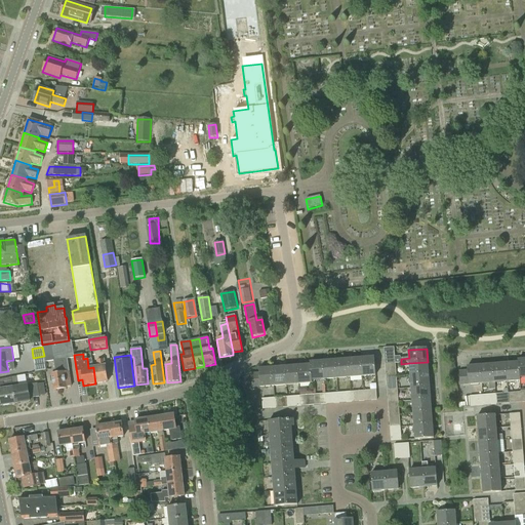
[(374,357),(361,358),(363,376),(376,375),(374,357)]
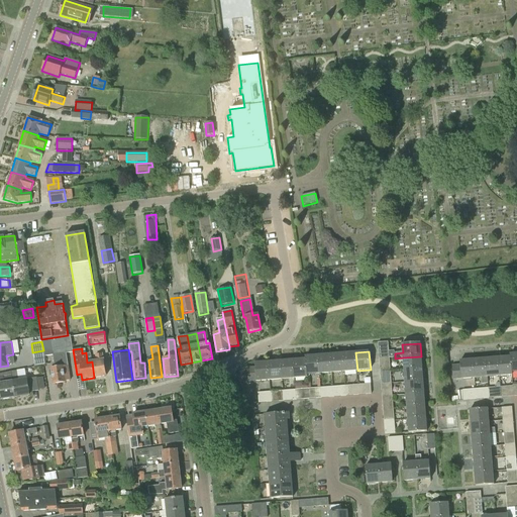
[(65,381),(70,381),(66,352),(54,354),(55,368),(50,368),(53,385),(66,383),(65,381)]
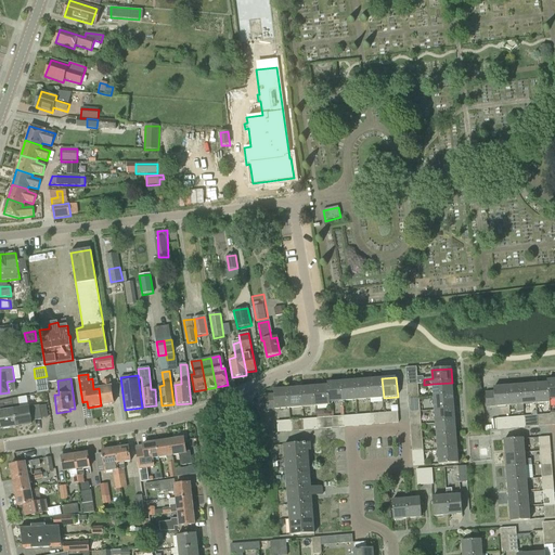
[(382,378),(369,379),(370,399),(384,398),(382,378)]
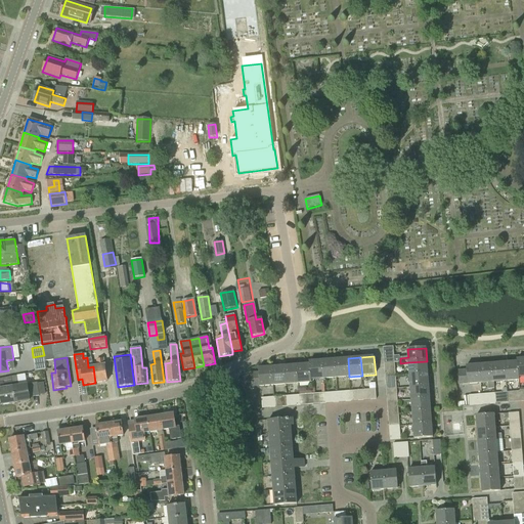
[(348,358),(335,359),(337,379),(349,377),(348,358)]
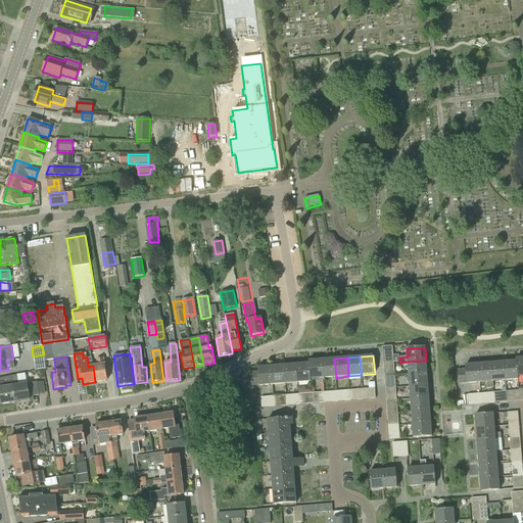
[(98,366),(93,366),(95,382),(107,380),(104,365),(103,359),(97,360),(98,366)]
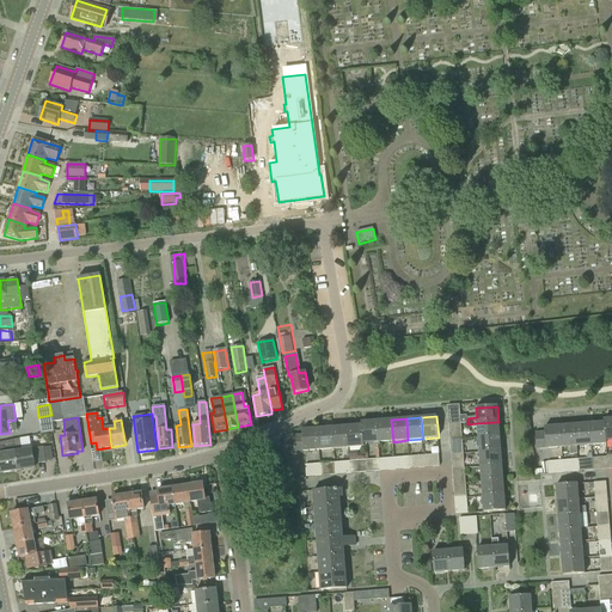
[(391,420),(377,422),(379,444),(393,442),(391,420)]
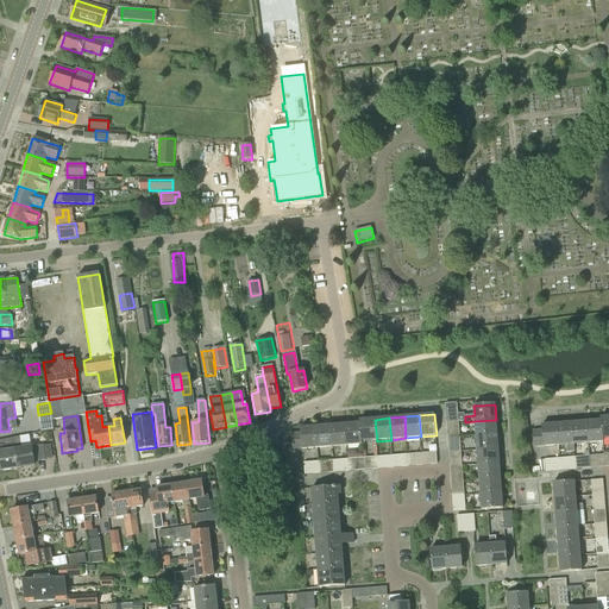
[(601,420),(586,421),(589,443),(603,441),(601,418),(601,420)]
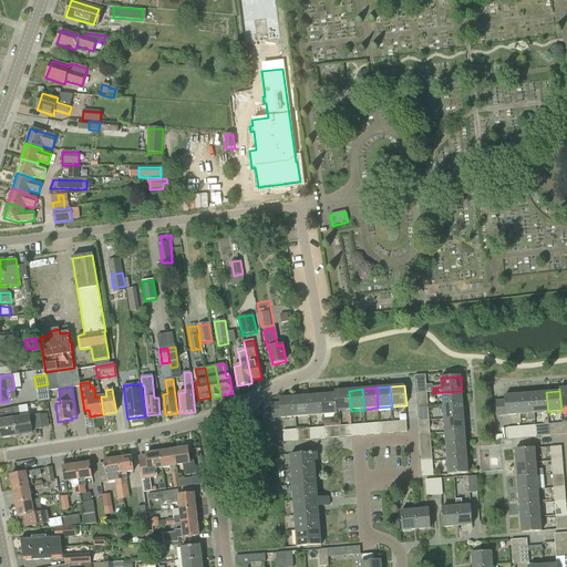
[(349,391),(334,392),(337,414),(338,414),(337,412),(351,411),(349,391)]
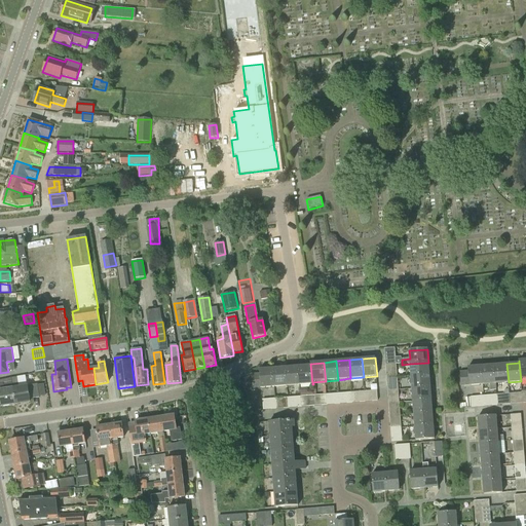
[(429,375),(428,363),(410,364),(411,376),(429,375)]
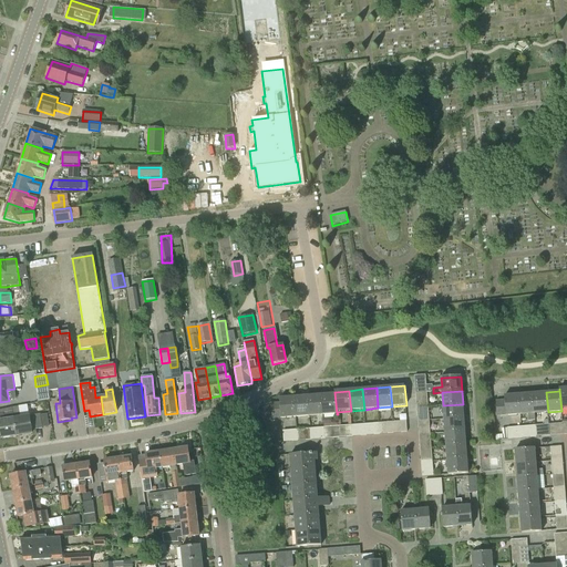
[(334,394),(321,395),(323,415),(337,414),(334,392),(334,394)]
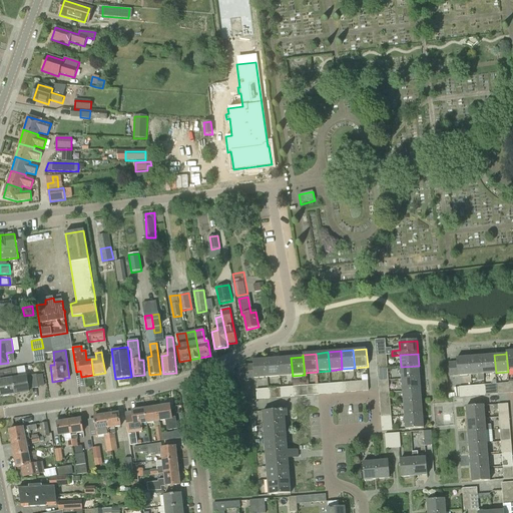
[(494,355),(482,356),(483,374),(484,381),(484,374),(496,373),(494,355)]
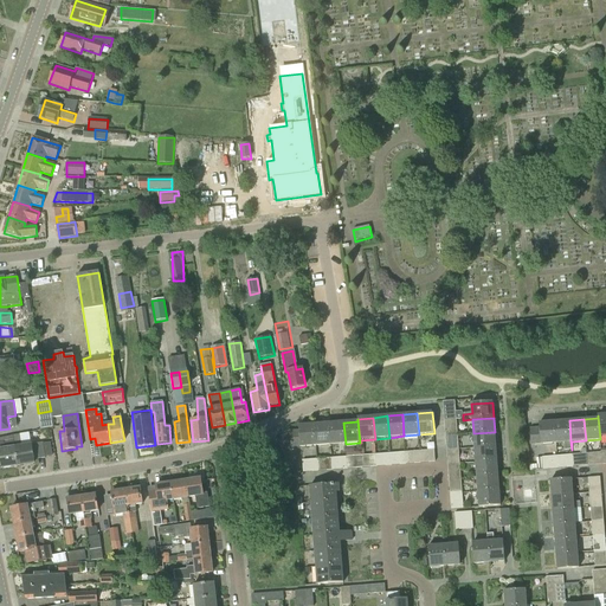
[(444,421),(445,436),(457,436),(457,420),(444,421)]
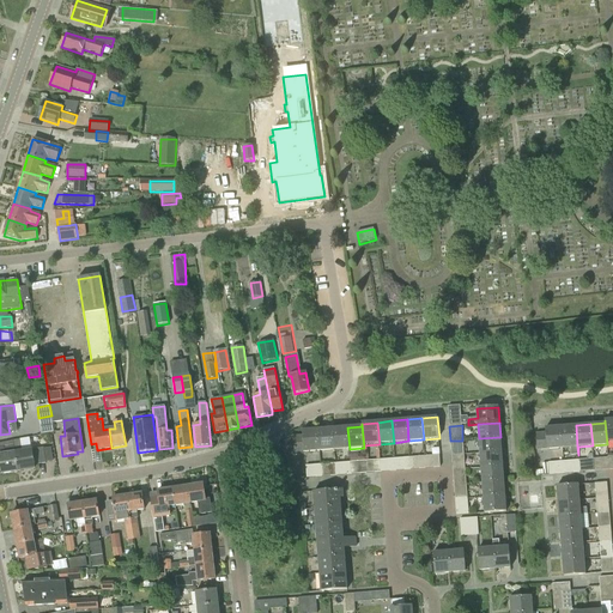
[(560,426),(563,448),(571,448),(571,456),(578,455),(577,447),(576,425),(560,426)]
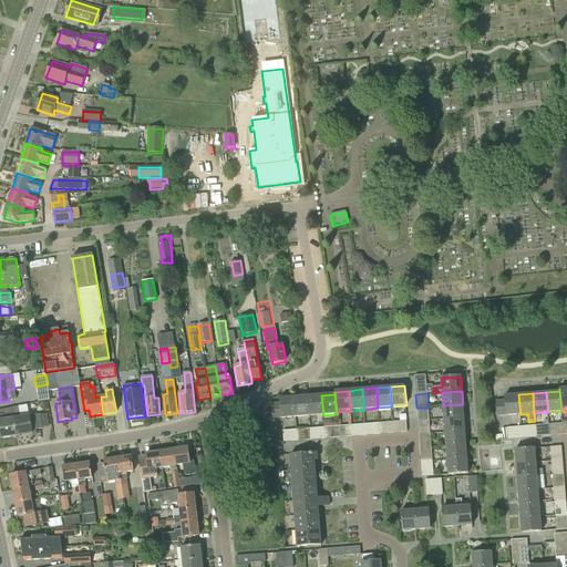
[(497,416),(521,414),(518,394),(504,395),(505,400),(496,401),(497,416)]
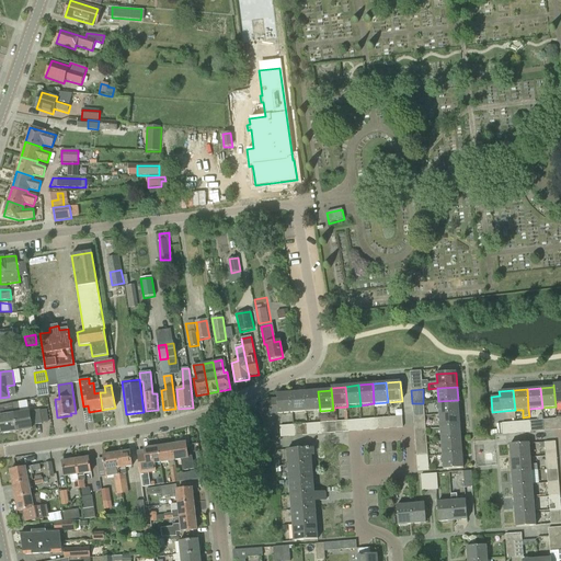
[(318,391),(305,392),(306,412),(320,411),(318,391)]
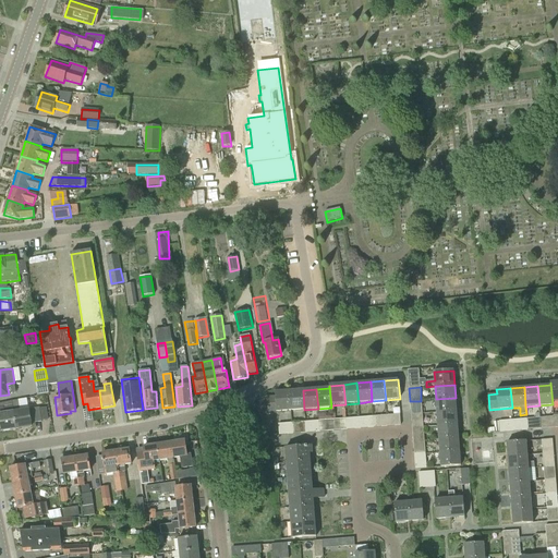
[(303,390),(289,391),(291,411),(304,410),(303,390)]
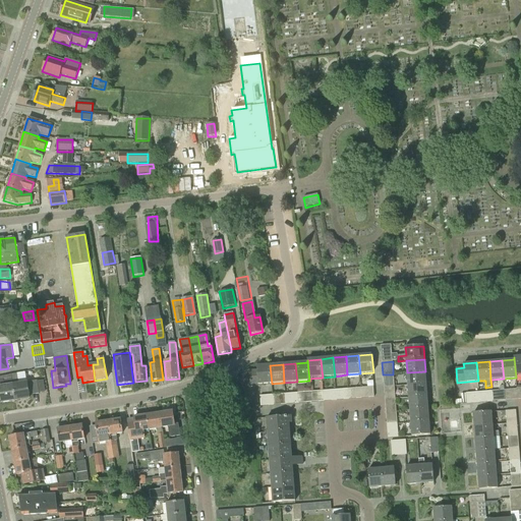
[(272,384),(270,365),(257,366),(257,370),(249,371),(250,386),(272,384)]
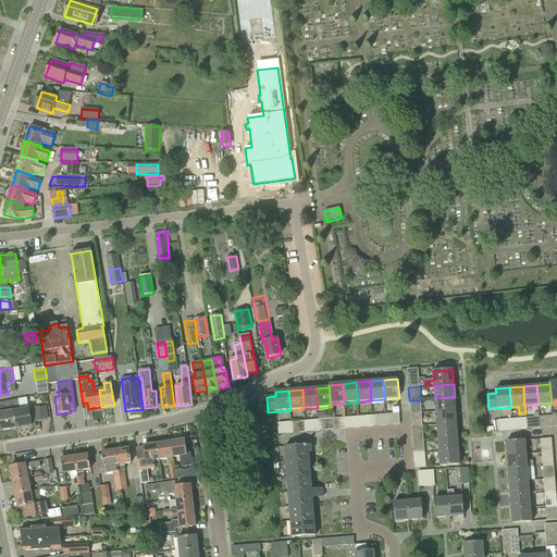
[(456,410),(455,397),(435,398),(436,412),(456,410)]
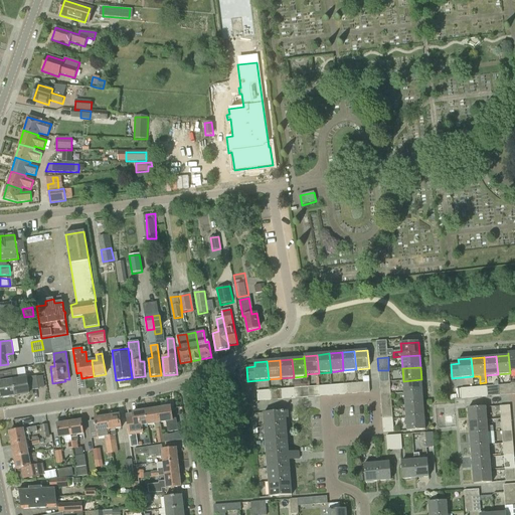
[(25,368),(11,371),(15,396),(29,394),(28,391),(38,389),(36,377),(26,378),(25,368)]
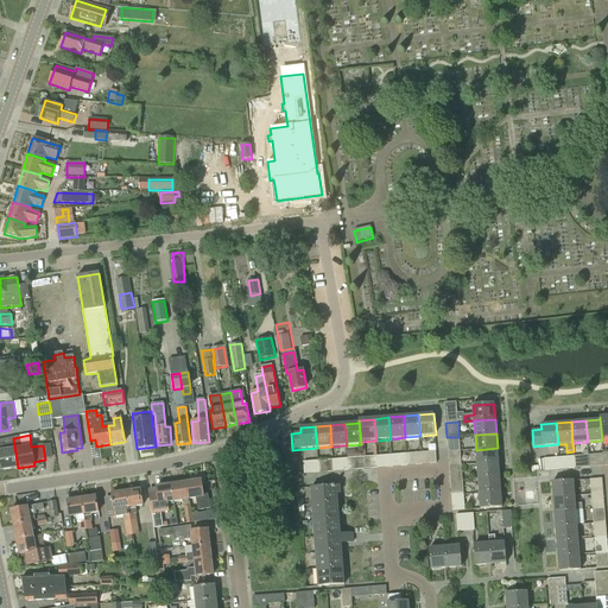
[(447,437),(448,453),(460,451),(458,437),(447,437)]
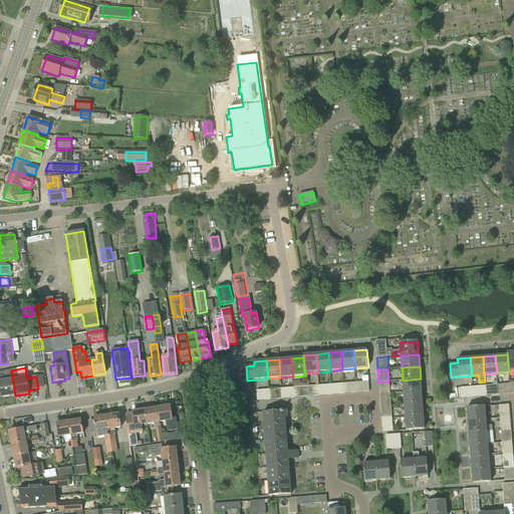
[(15,396),(11,370),(0,371),(0,380),(0,381),(0,387),(2,398),(15,396)]
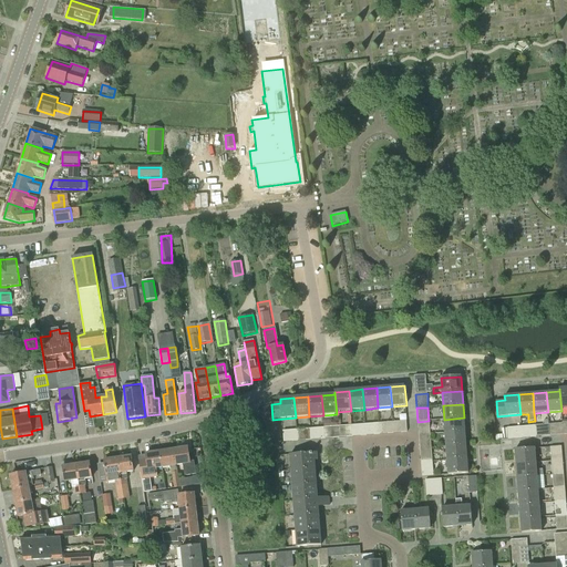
[(465,432),(464,418),(444,420),(445,433),(465,432)]
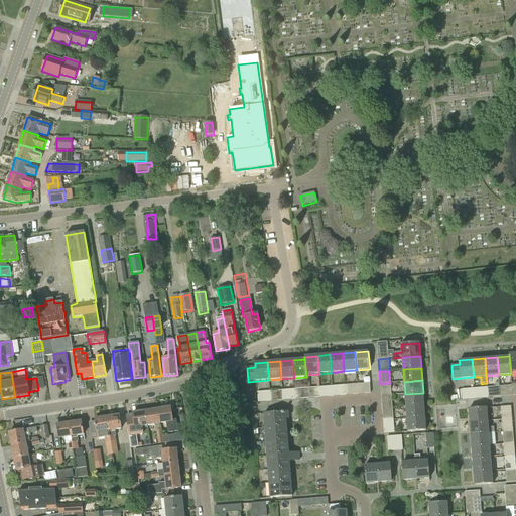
[(370,383),(358,384),(358,395),(371,394),(370,383)]
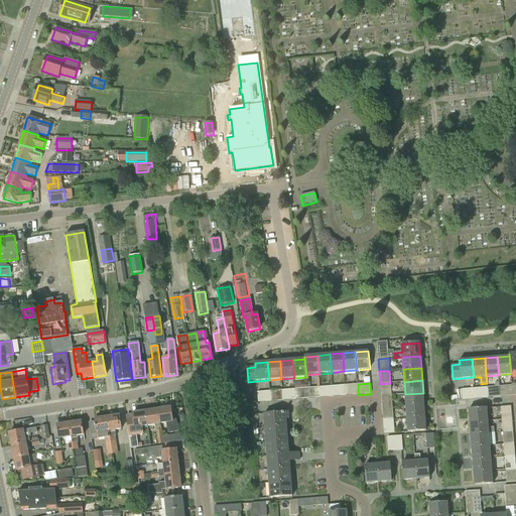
[(380,384),(381,396),(391,395),(390,383),(380,384)]
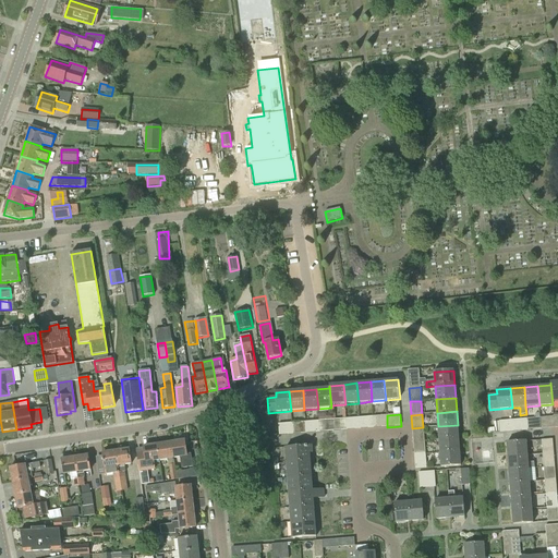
[(387,415),(374,416),(375,427),(387,427),(387,415)]
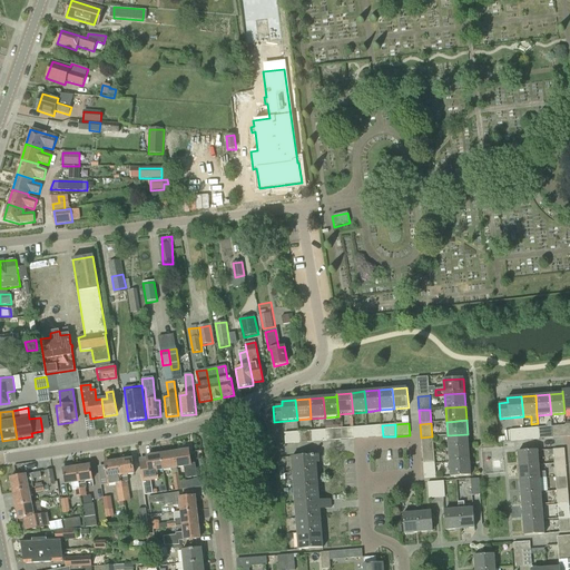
[(382,425),(367,426),(369,438),(383,436),(382,425)]
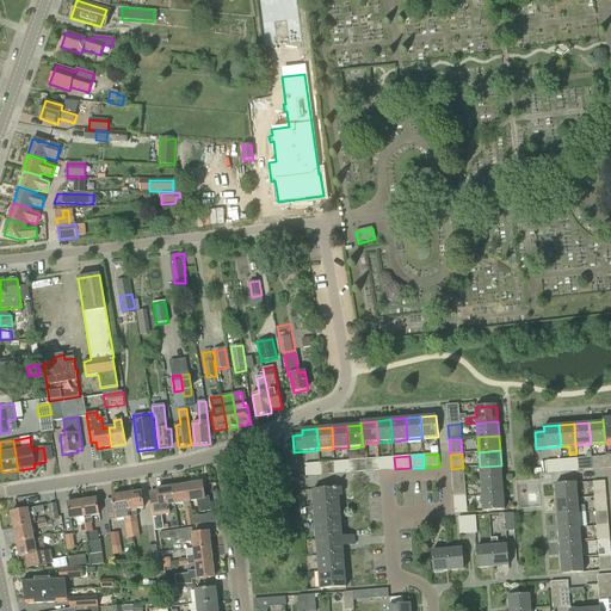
[(394,457),(380,458),(381,470),(395,469),(394,457)]
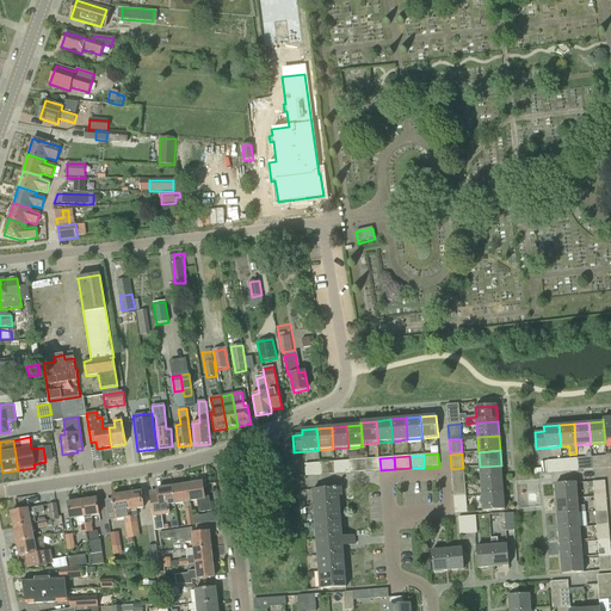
[(380,458),(365,460),(365,471),(381,470),(380,458)]
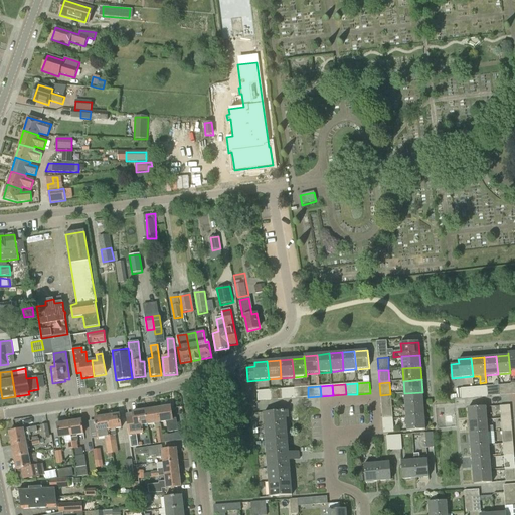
[(308,387),(295,388),(296,398),(308,397),(308,387)]
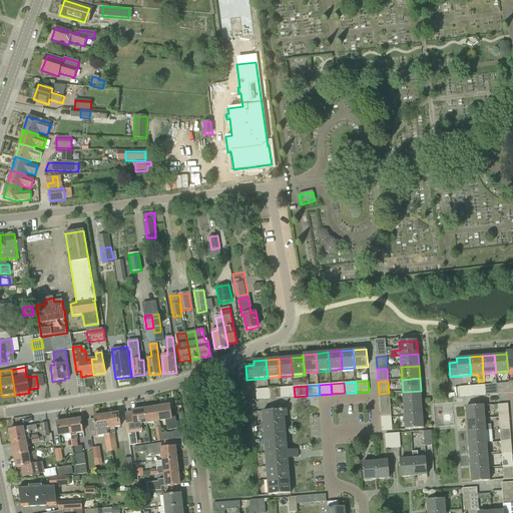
[(294,387),(281,388),(282,398),(295,397),(294,387)]
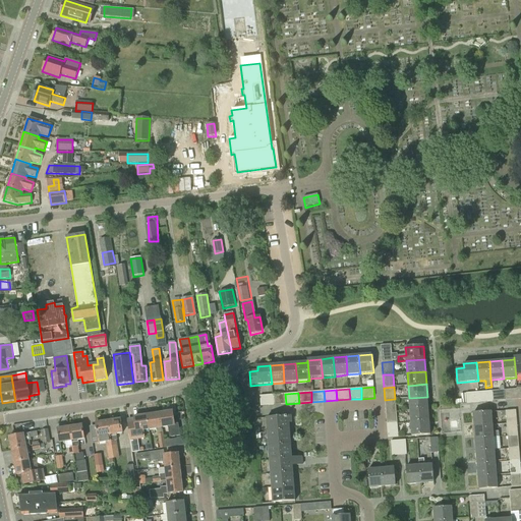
[(285,394),(273,395),(274,405),(286,404),(285,394)]
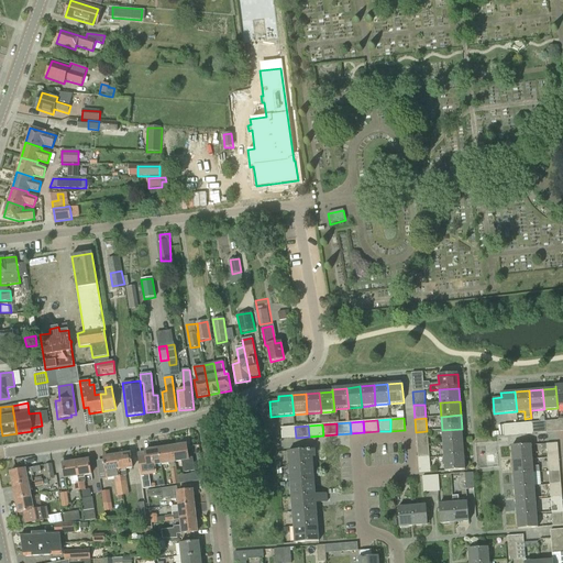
[(296,438),(295,427),(280,428),(282,428),(282,439),(296,438)]
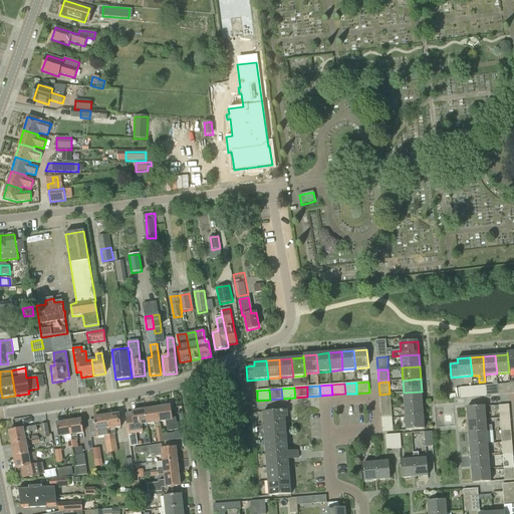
[(423,404),(422,392),(404,393),(405,406),(423,404)]
